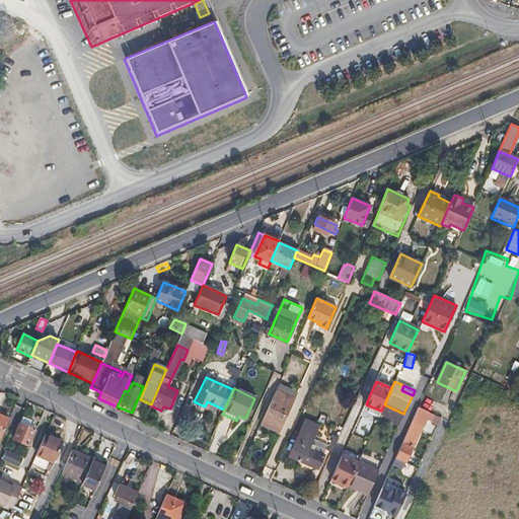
[(262,423),(281,431),(295,398),(277,390),(262,423)]
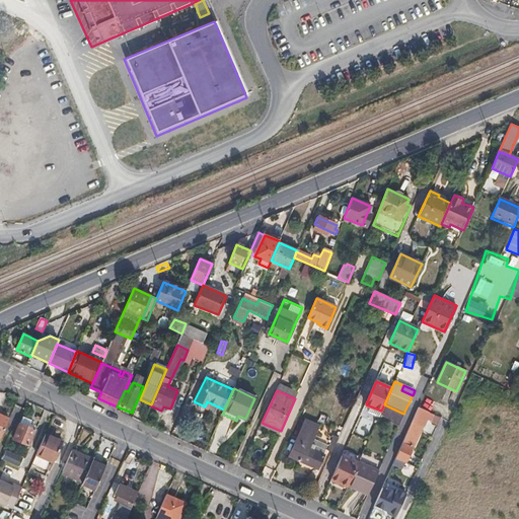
[(424,418),(427,412),(418,408),(413,419),(406,433),(395,458),(401,461),(422,418),(424,418)]
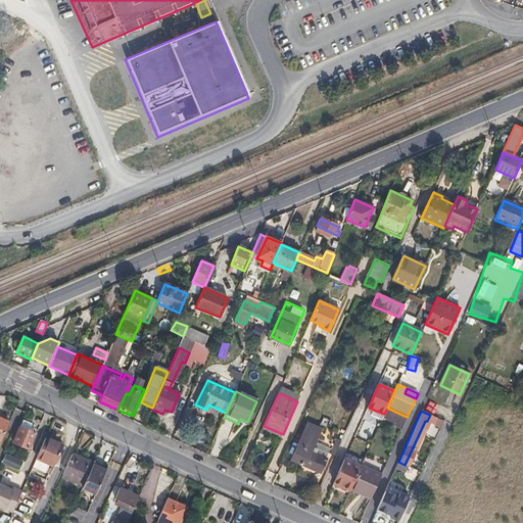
[(0,439),(2,441),(9,423),(0,418),(0,439)]
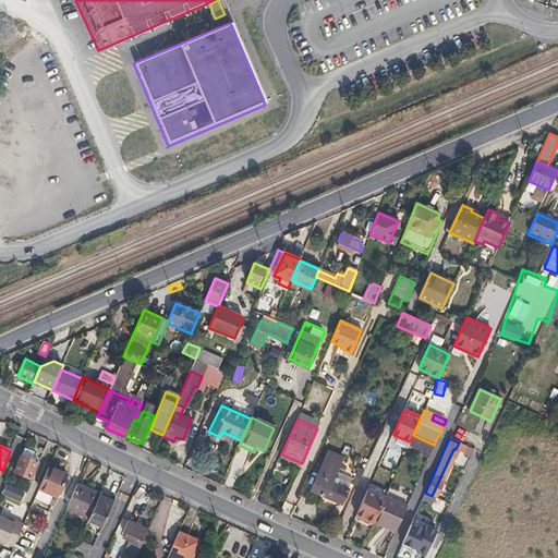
[(25,449),(15,472),(31,480),(37,462),(34,461),(35,458),(32,457),(34,452),(25,449)]
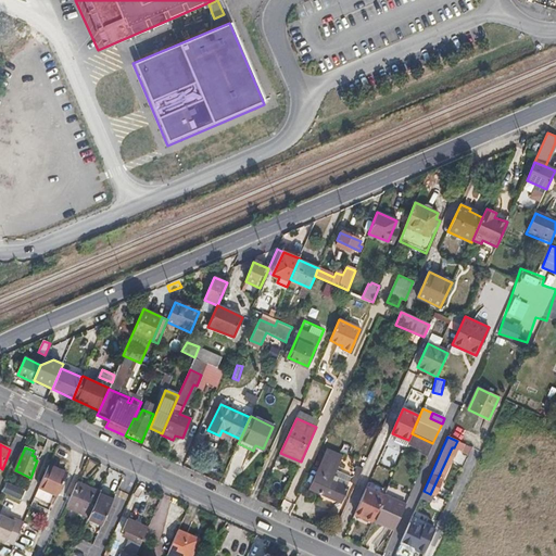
[(331,478),(339,460),(326,454),(311,488),(340,502),(345,488),(331,481),(331,478)]
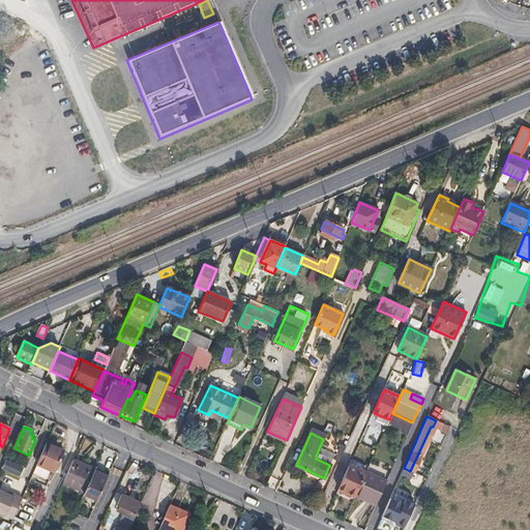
[(47,444),(37,465),(55,472),(64,452),(47,444)]
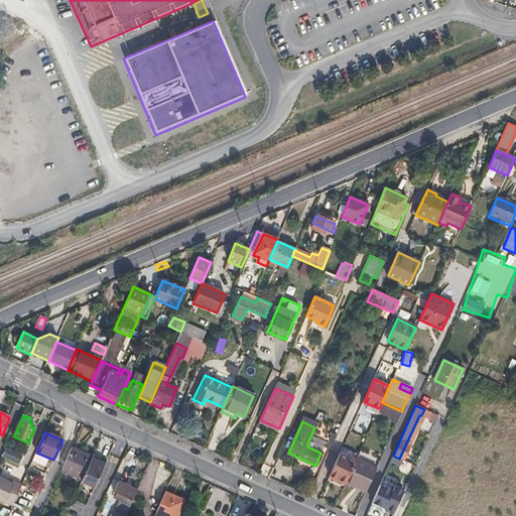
[(324,446),(330,449),(337,435),(333,433),(332,434),(328,443),(326,442),(324,446)]
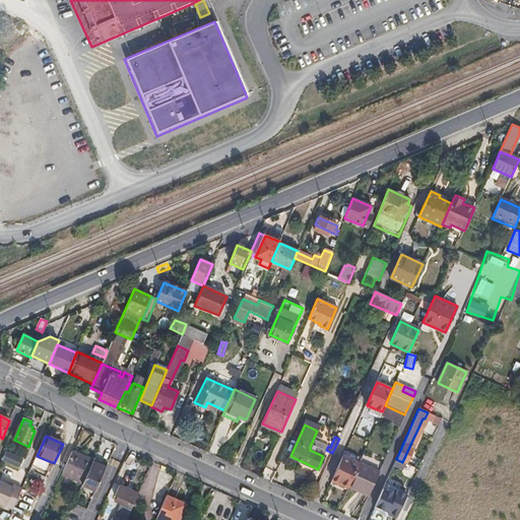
[(1,459),(18,467),(23,458),(6,450),(1,459)]
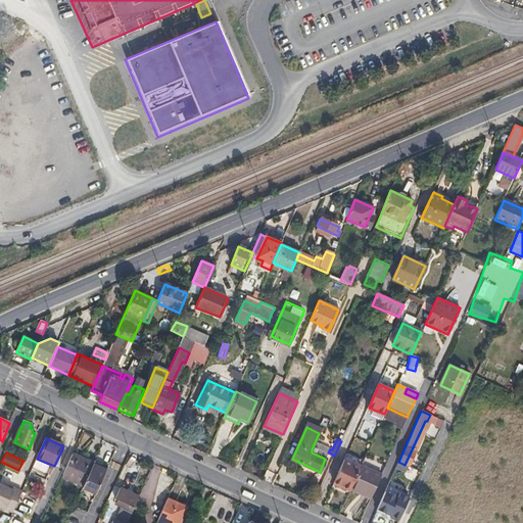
[(84,486),(93,465),(94,464),(74,454),(63,476),(84,486)]
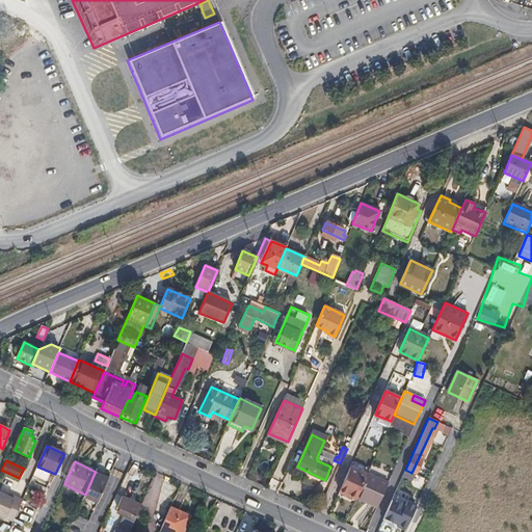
[(339,490),(355,498),(367,474),(350,467),(339,490)]
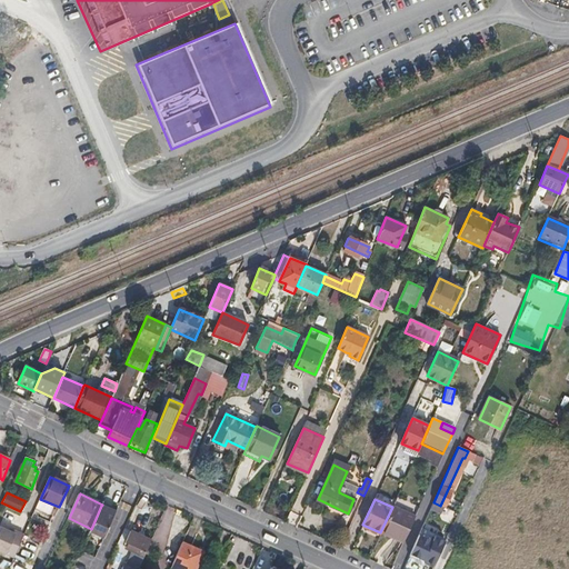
[(90,531),(105,538),(116,512),(101,506),(91,529),(90,531)]
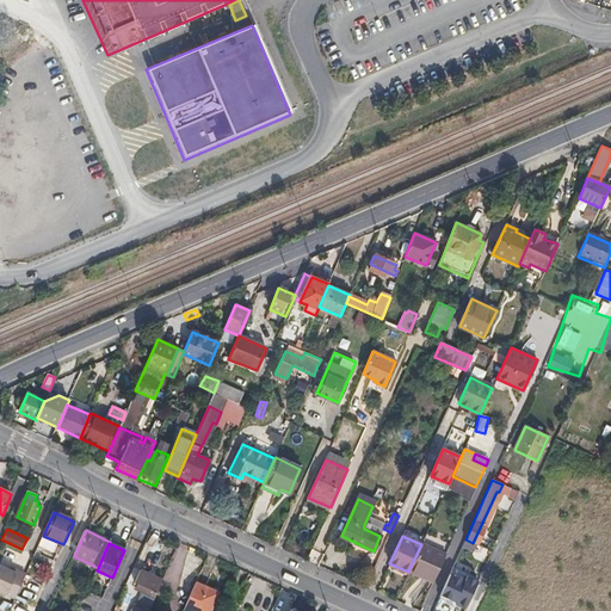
[(421,544),(408,572),(433,582),(445,555),(421,544)]
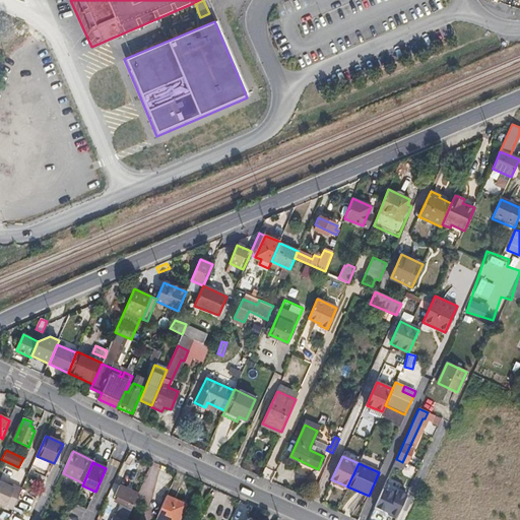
[(0,482),(0,504),(12,510),(21,490),(14,485),(13,488),(8,485),(0,482)]
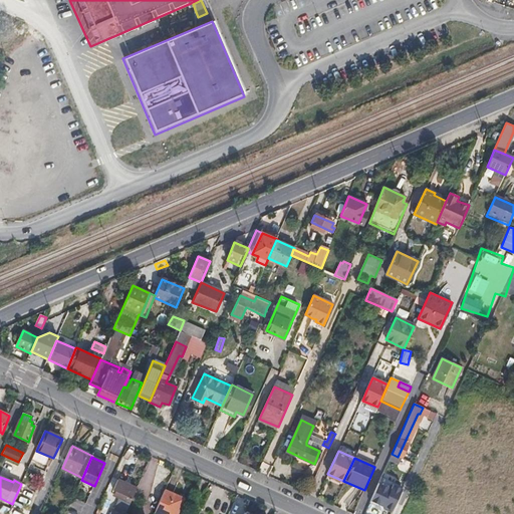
[(133,499),(138,489),(118,480),(113,490),(115,491),(114,495),(129,501),(130,498),(133,499)]
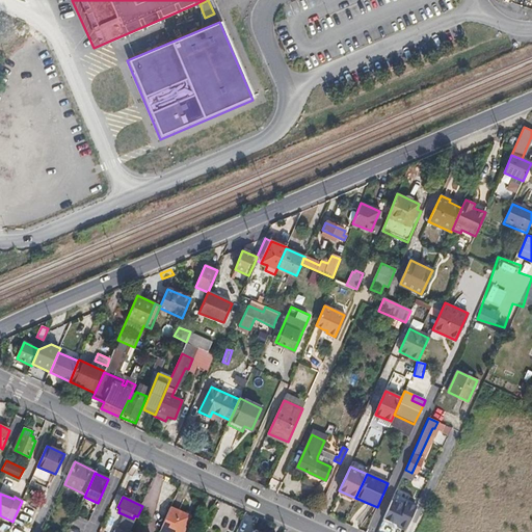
[(409,501),(407,507),(392,500),(384,517),(399,525),(406,528),(417,504),(409,501)]
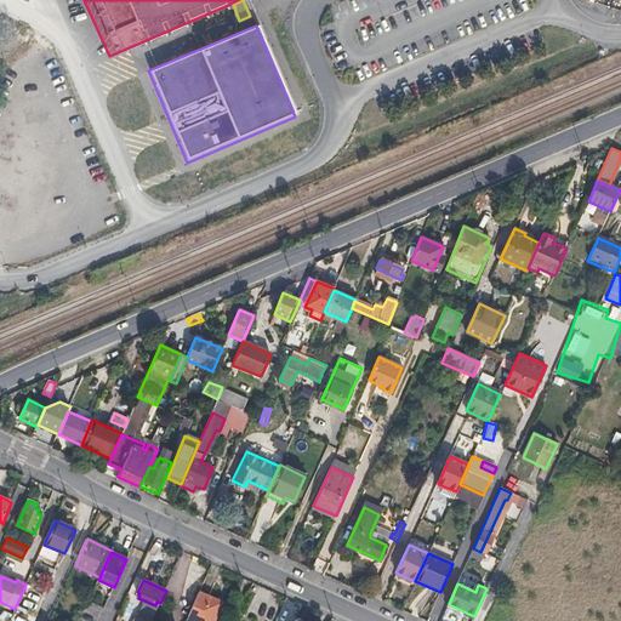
[(218,600),(199,592),(187,619),(192,620),(214,620),(217,615),(212,614),(218,600)]
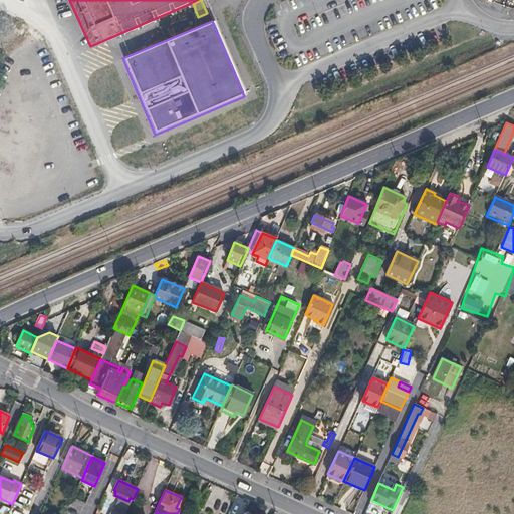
[(0,509),(0,513),(6,513),(9,507),(1,505),(0,509)]
